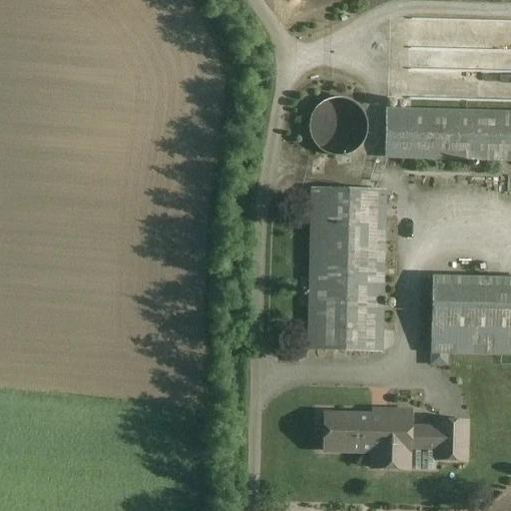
[(314,114),(312,123),(313,132),(316,140),(322,147),(329,151),(338,153),(347,153),(355,149),(362,143),(366,135),(368,125),(367,116),(362,107),(354,101),(345,97),(335,97),(326,100),(319,107),(314,114)]
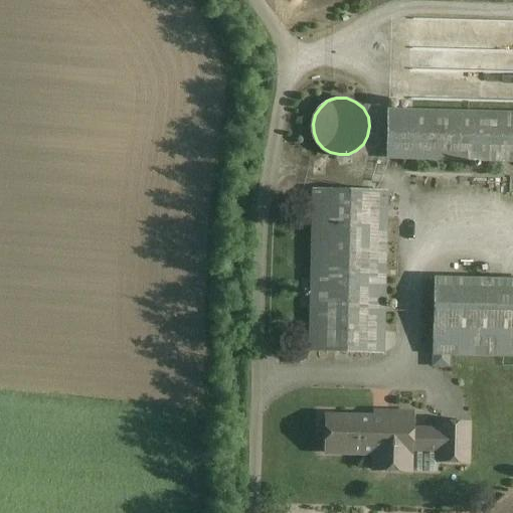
[(390,158),(512,158),(512,105),(390,105),(390,158)]
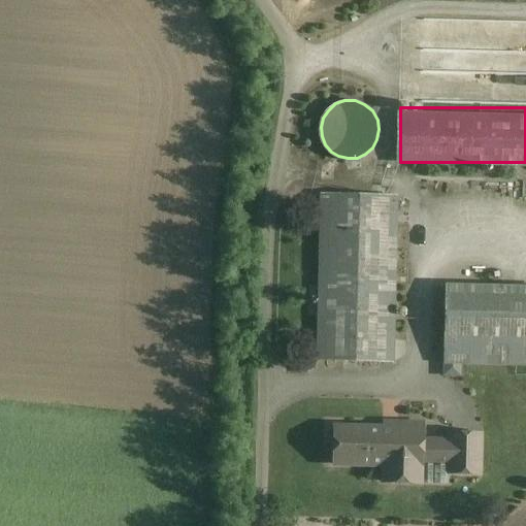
[(396,360),(397,197),(318,197),(317,360),(396,360)]
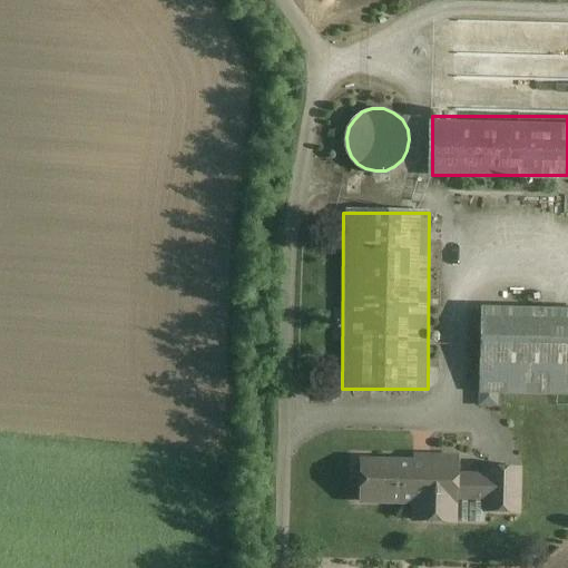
[(567,303),(482,301),(480,392),(567,393),(567,303)]
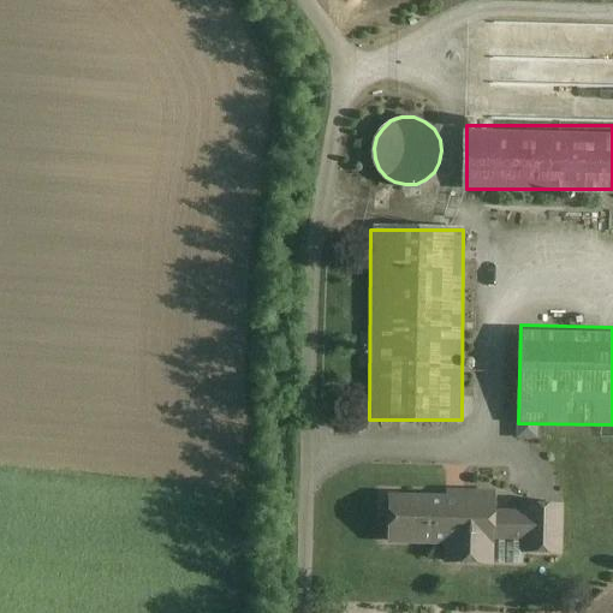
[(494,539),(495,509),(495,484),(446,483),(445,494),(390,492),(388,546),(444,547),(444,563),(494,564),(494,539)]
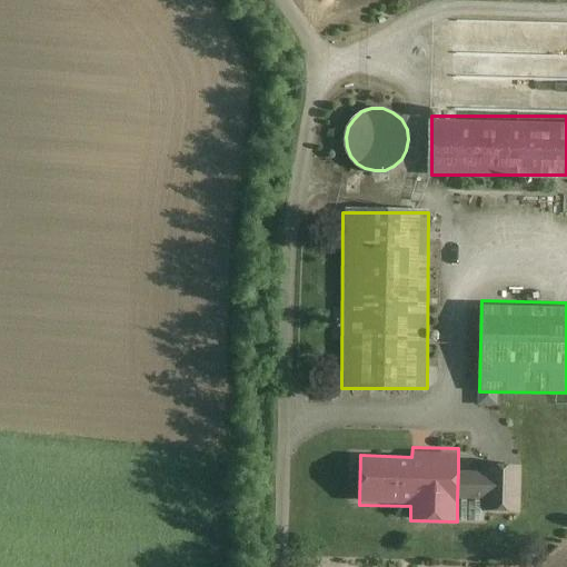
[(484,464),(484,470),(458,470),(457,498),(483,499),(490,499),(489,509),(519,509),(520,465),(484,464)]
